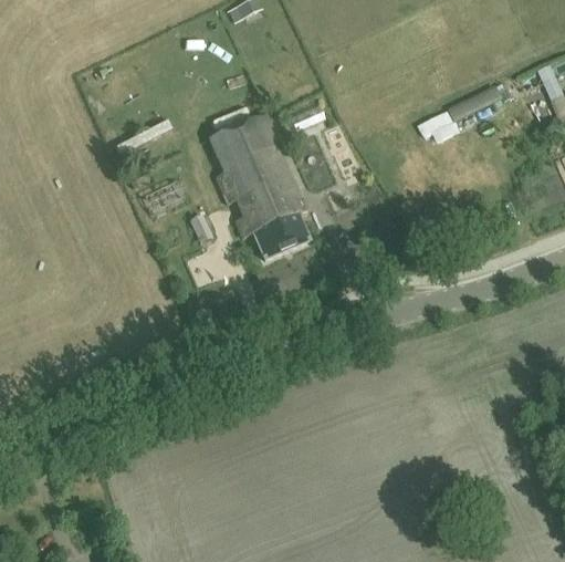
[(485,96),(495,117),(514,107),(504,87),(485,96)]
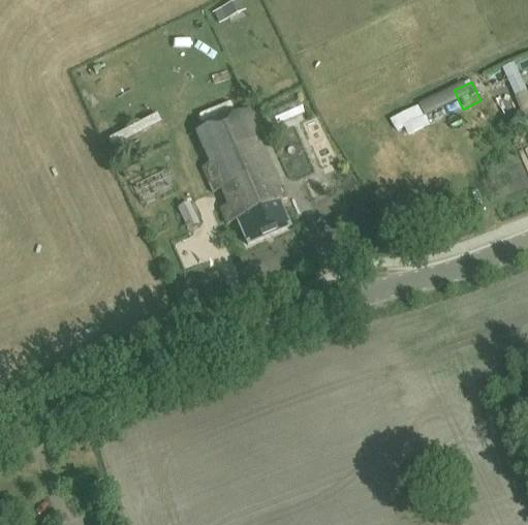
[(527,110),(527,111),(526,104),(503,115),(507,124),(527,115),(527,110)]
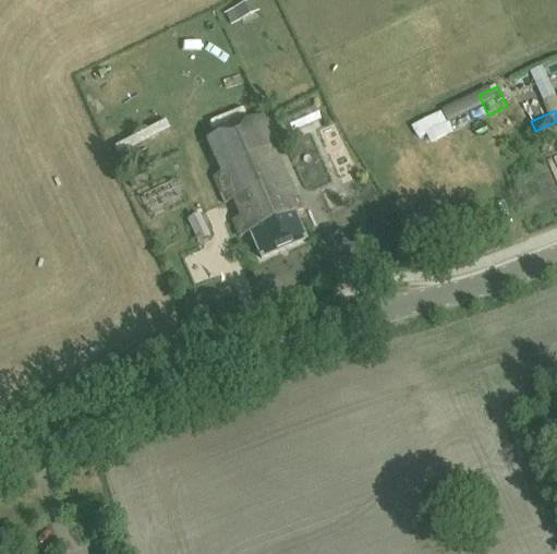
[(259,256),(303,238),(292,212),(302,207),(261,112),(206,136),(220,170),(213,173),(225,201),(232,197),(239,214),(231,217),(239,233),(249,230),(259,256)]
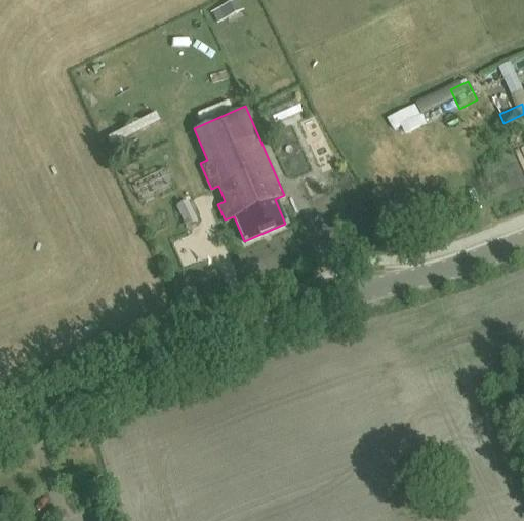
[(142,203),(176,195),(171,173),(136,183),(142,203)]
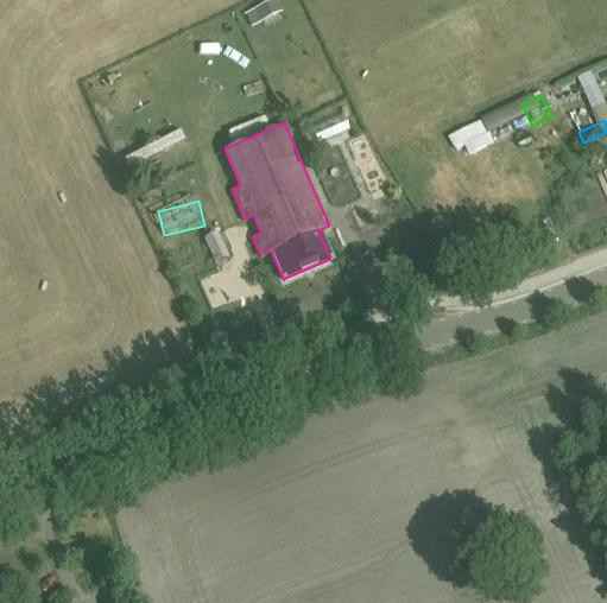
[(214,260),(228,254),(216,229),(202,235),(214,260)]
